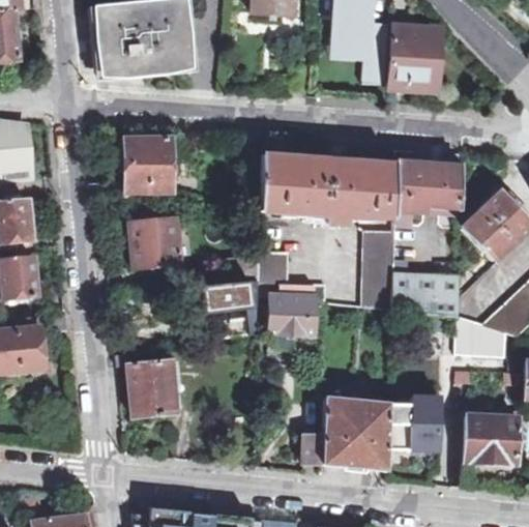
[(0,9),(10,9),(18,7),(17,0),(0,0),(0,9)]
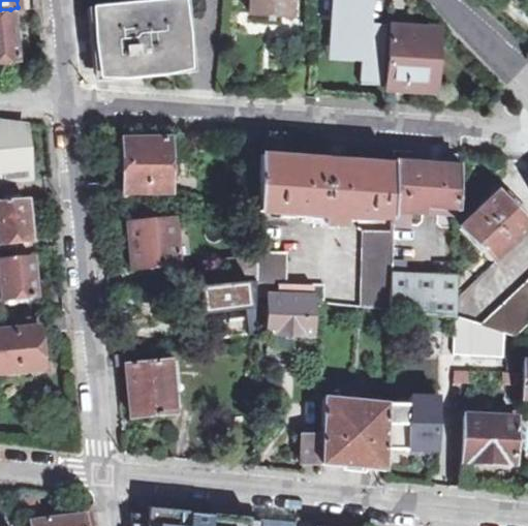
[(163,65),(191,62),(184,0),(136,0),(88,5),(89,19),(91,41),(97,41),(100,71),(122,69),(123,76),(130,75),(149,73),(164,72),(163,65)]
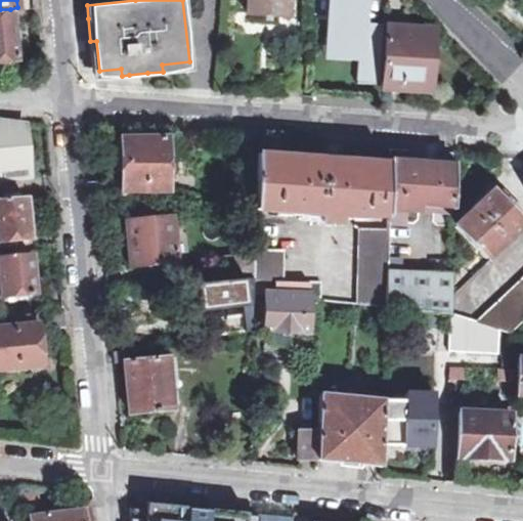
[(248,0),(247,11),(267,12),(288,14),(288,0),(248,0)]
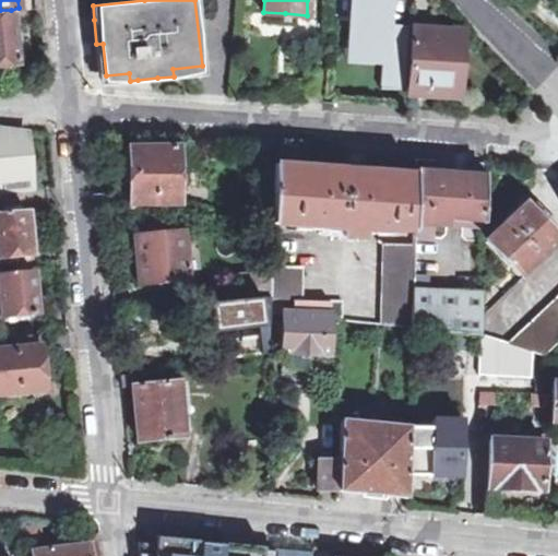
[(352,0),(349,44),(371,45),(384,46),(383,62),(382,86),(404,87),(408,23),(389,22),(389,0),(352,0)]
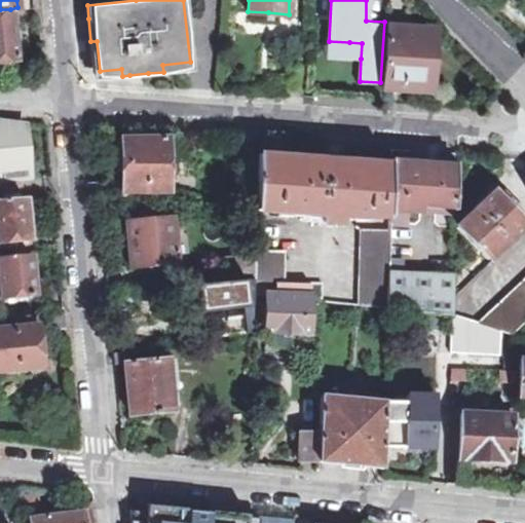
[(10,9),(0,9),(0,59),(14,58),(13,44),(10,9)]
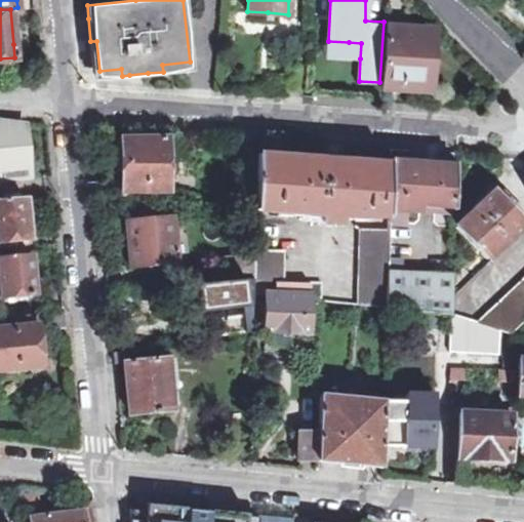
[(416,28),(389,26),(386,83),(412,84),(420,85),(421,68),(428,68),(429,42),(430,33),(416,32),(416,28)]
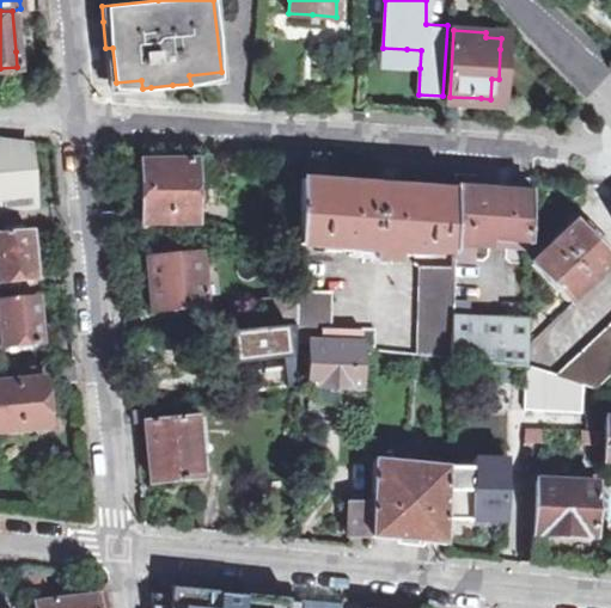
[(421,50),(383,48),(383,66),(420,68),(421,50)]
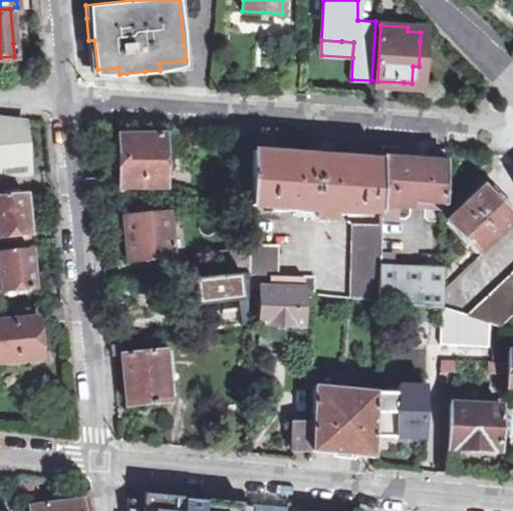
[(0,174),(28,171),(27,157),(23,117),(0,115),(0,174)]
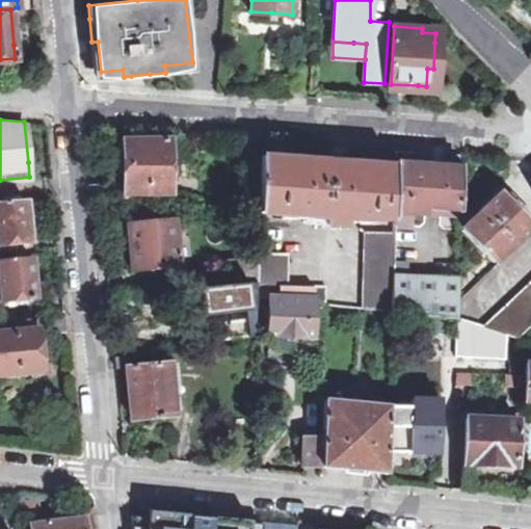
[(122,192),(170,191),(169,146),(169,138),(164,138),(163,132),(151,131),(152,138),(123,139),(122,175),(122,192)]
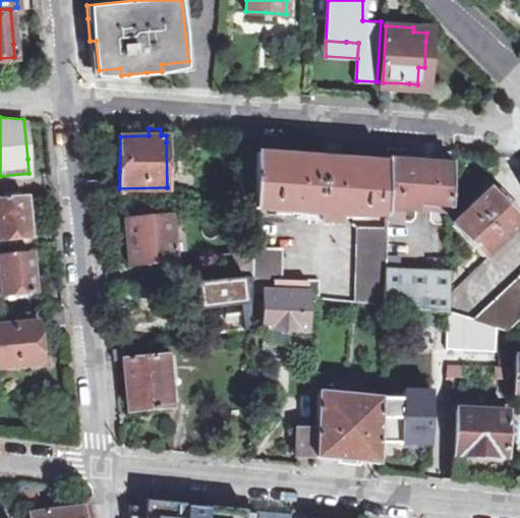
[(318,213),(321,213),(321,158),(295,156),(254,153),(254,209),(297,211),(297,219),(316,221),(318,213)]
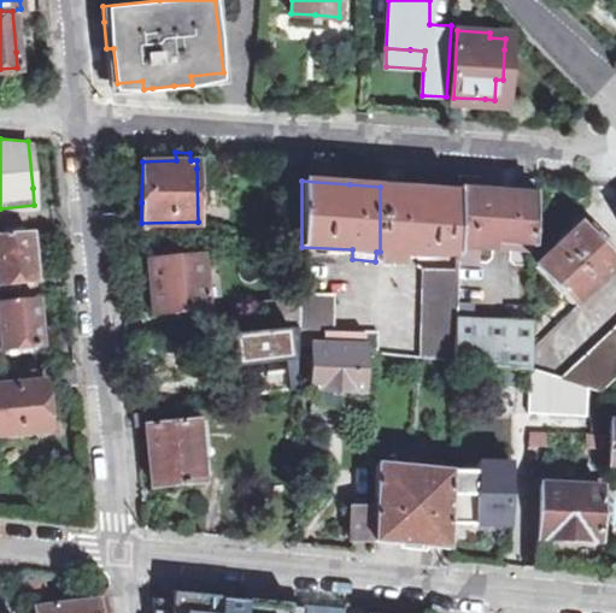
[(380,252),(458,255),(458,245),(458,193),(415,189),(380,187),(380,252)]
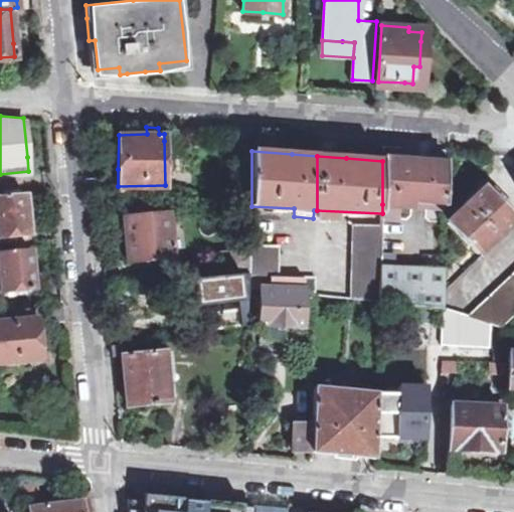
[(446,209),(447,165),(382,161),(382,204),(382,213),(382,216),(398,217),(399,206),(412,207),(412,195),(425,196),(425,208),(446,209)]
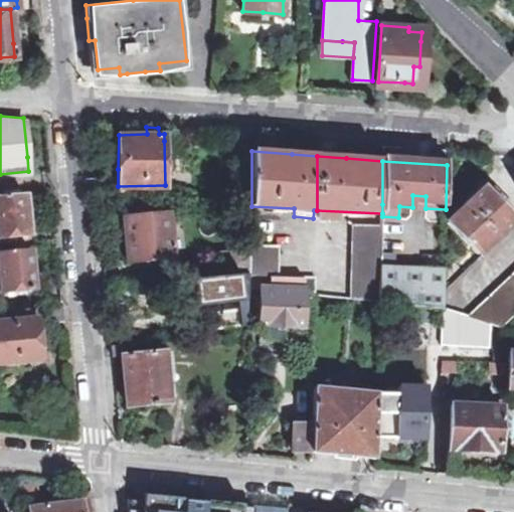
[(484,186),(450,220),(480,250),(513,217),(513,215),(502,203),(484,186)]
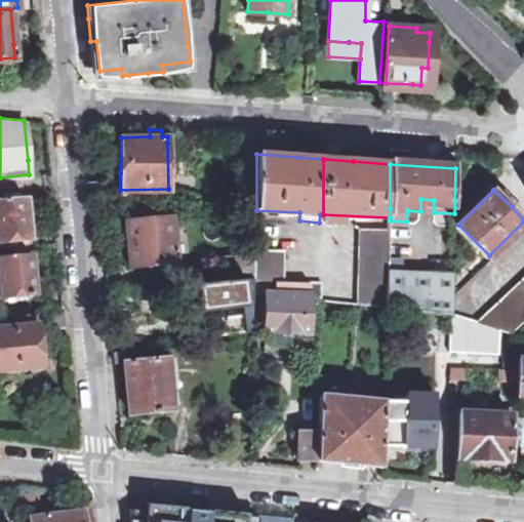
[(0,238),(28,236),(27,224),(24,195),(0,197),(0,238)]
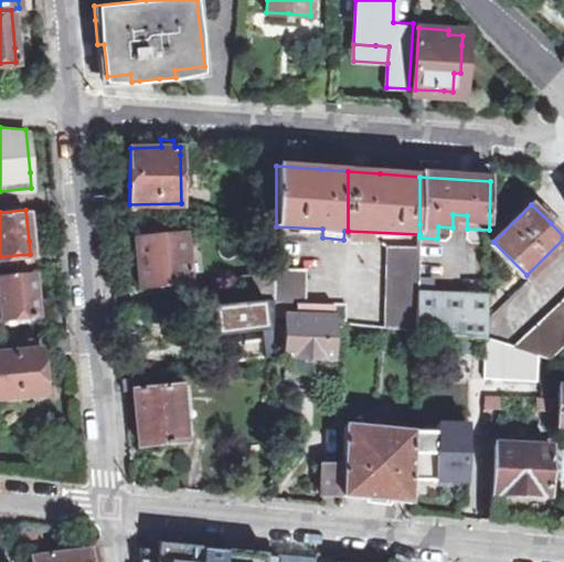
[(453,214),(453,228),(467,229),(467,215),(453,214)]
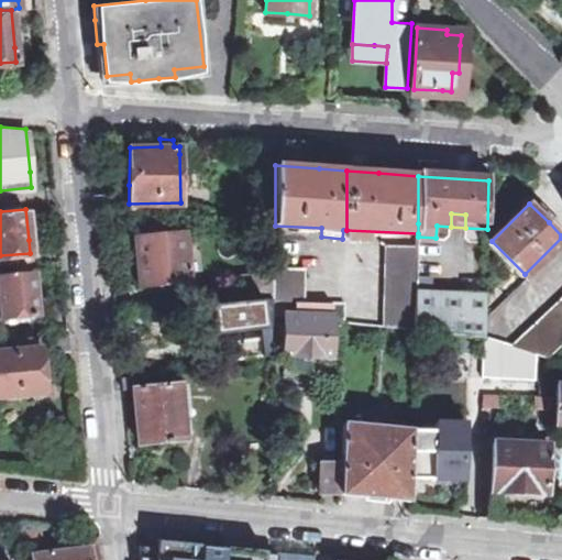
[(124,233),(154,231),(153,222),(153,218),(123,220),(124,233)]
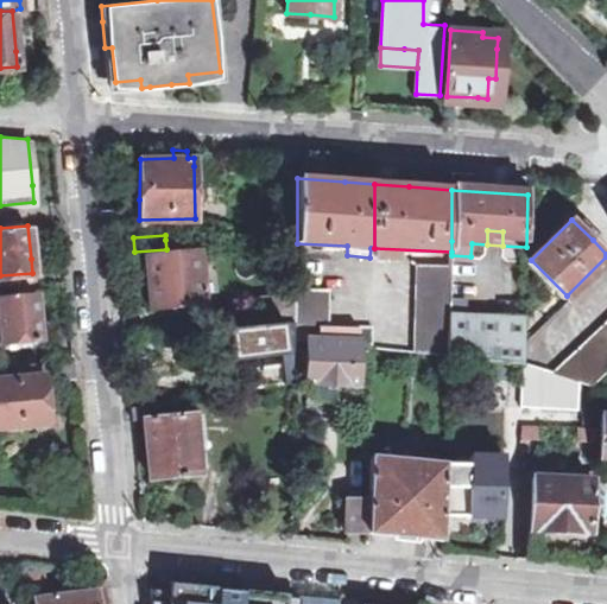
[(166,249),(208,245),(208,236),(165,240),(166,249)]
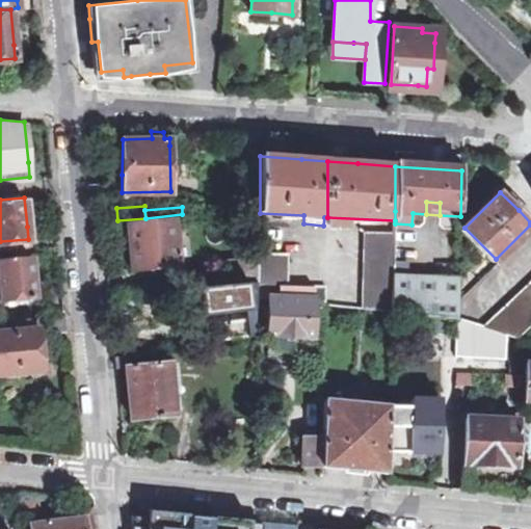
[(151,273),(174,272),(174,266),(179,265),(175,220),(129,223),(131,257),(132,269),(150,268),(151,273)]
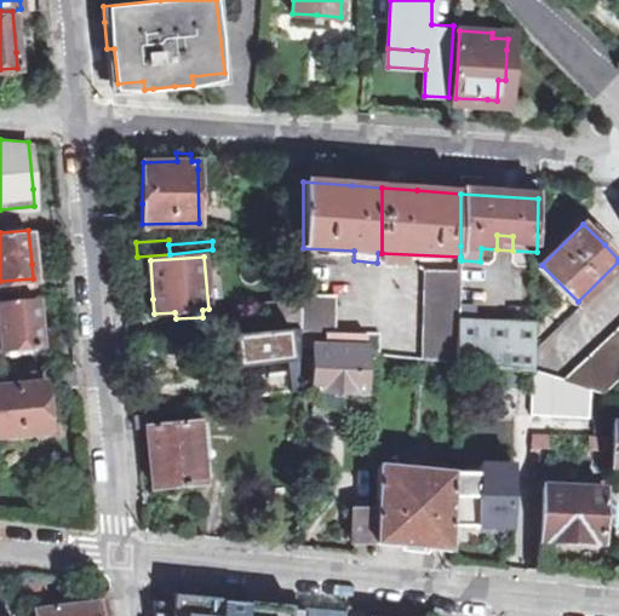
[(424,358),(458,363),(459,321),(459,304),(460,272),(425,270),(424,358)]
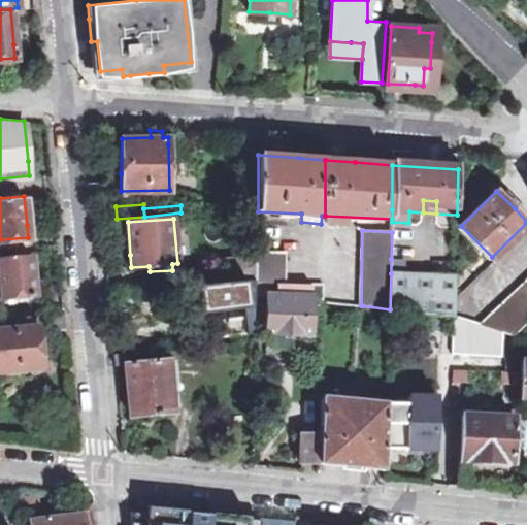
[(0,287),(1,287),(2,296),(34,293),(32,273),(30,252),(0,255),(0,287)]
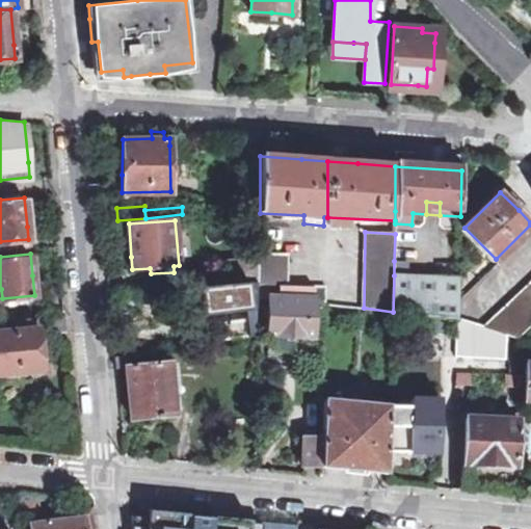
[(258,280),(258,284),(287,285),(287,255),(259,254),(259,259),(258,280)]
